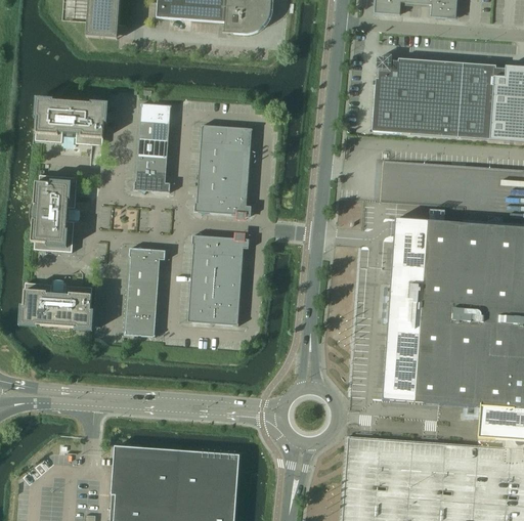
[(88,0),(87,22),(86,36),(117,38),(118,24),(120,0),(88,0)]
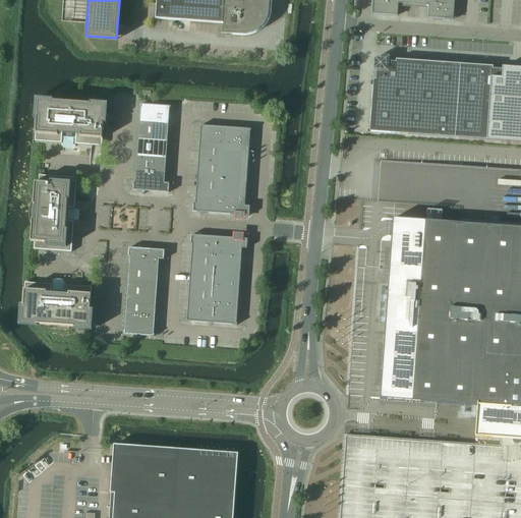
[(156,0),(155,16),(223,21),(222,32),(238,33),(241,33),(246,33),(252,32),(257,29),(259,26),(264,23),(266,19),(268,14),(269,9),(269,0),(156,0)]
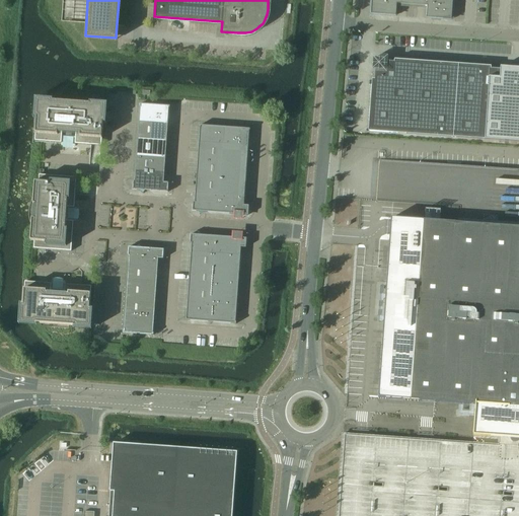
[(412,2),(412,0),(371,0),(370,12),(395,13),(396,1),(412,2)]
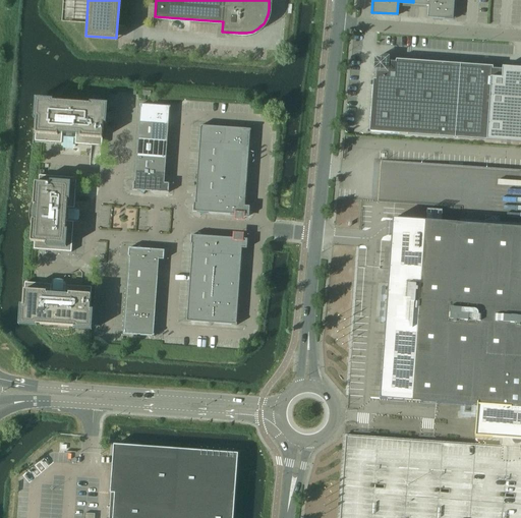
[(454,7),(454,0),(413,0),(413,2),(428,4),(427,16),(453,17),(454,7)]
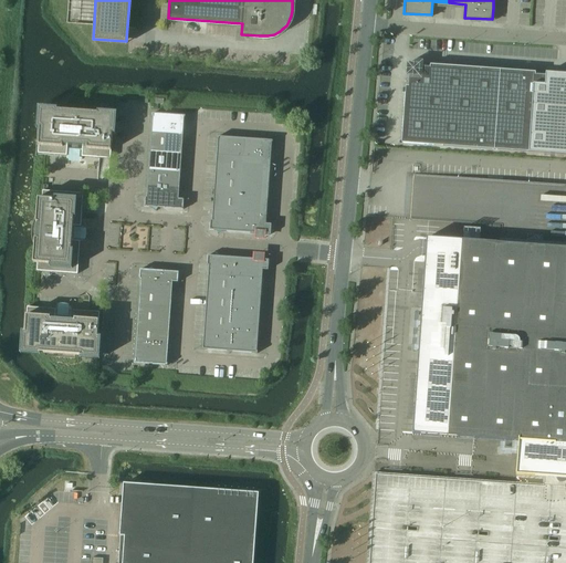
[(406,84),(401,141),(553,152),(565,152),(565,71),(558,71),(545,71),(545,73),(535,72),(535,70),(430,62),(430,65),(420,64),(420,62),(416,61),(407,61),(407,70),(406,73),(409,73),(408,76),(408,84),(406,84)]
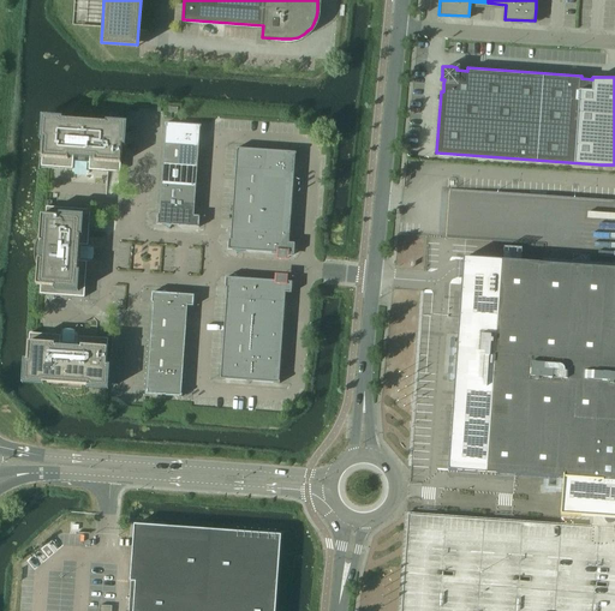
[(121,143),(125,143),(127,119),(106,118),(106,120),(63,117),(63,114),(41,113),(40,137),(43,138),(41,163),(72,166),(72,155),(77,155),(77,160),(84,160),(84,156),(89,156),(88,167),(120,169),(121,143)]
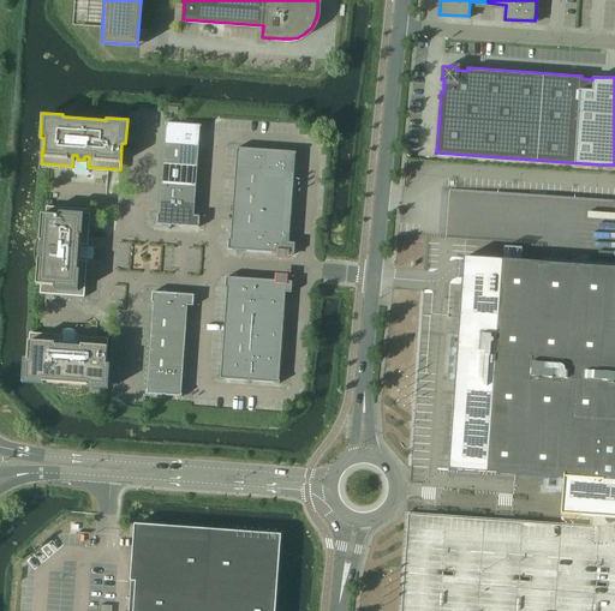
[(198,143),(199,127),(199,125),(201,125),(201,123),(165,120),(165,125),(166,125),(165,141),(198,143)]
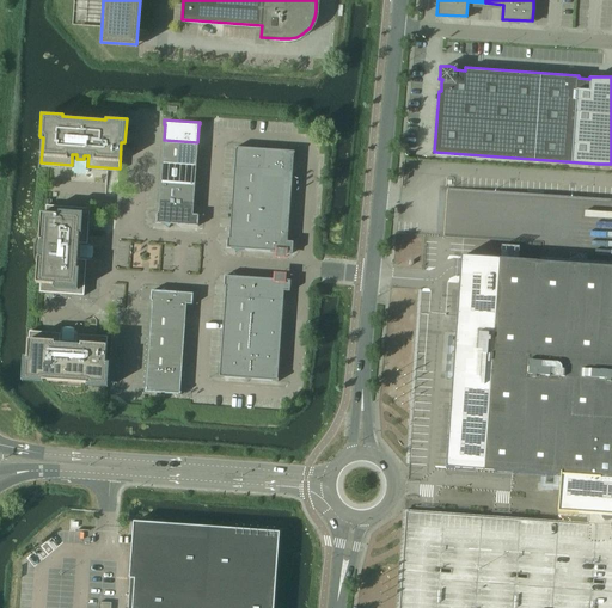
[(196,163),(197,142),(164,140),(163,160),(196,163)]
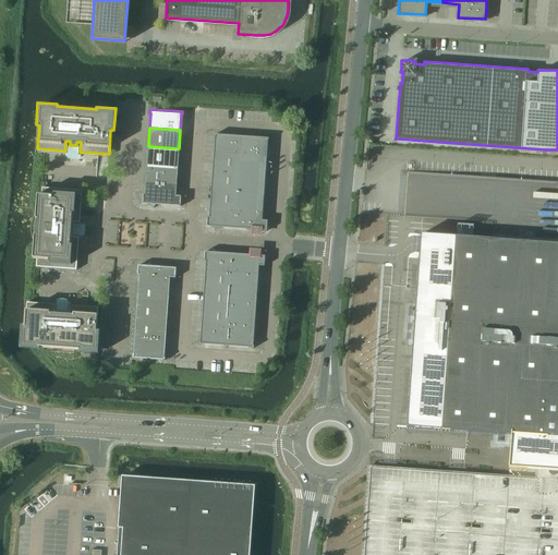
[(268,139),(268,136),(214,132),(214,134),(215,134),(209,214),(207,214),(206,225),(213,225),(215,228),(220,226),(253,228),(258,231),(261,228),(266,229),(267,218),(262,218),(267,139),(268,139)]
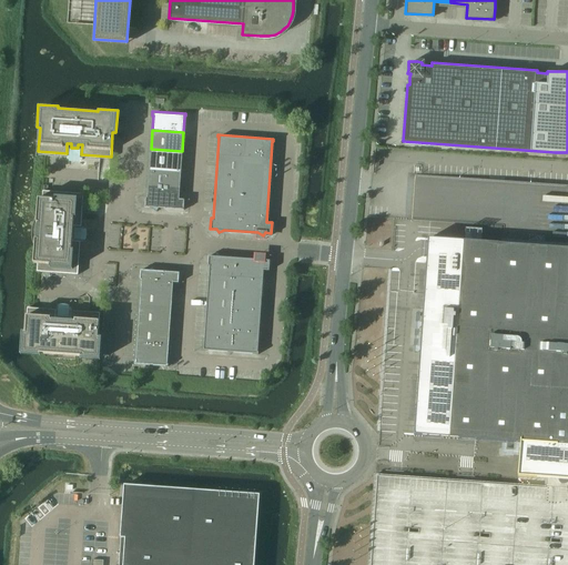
[(181,170),(182,151),(151,149),(150,168),(181,170)]
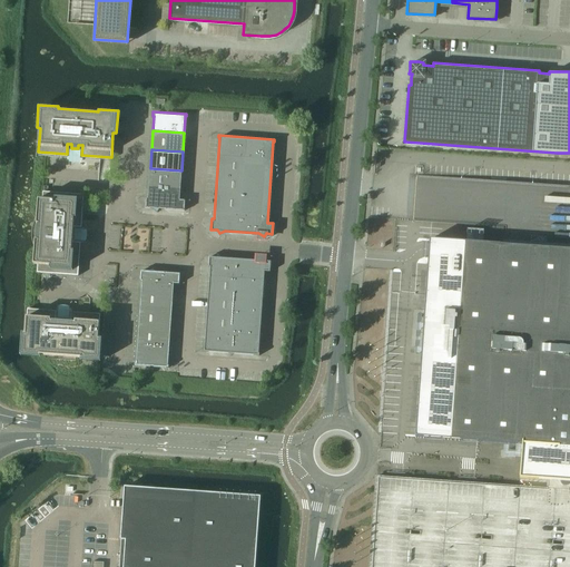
[(179,189),(182,170),(150,168),(148,187),(179,189)]
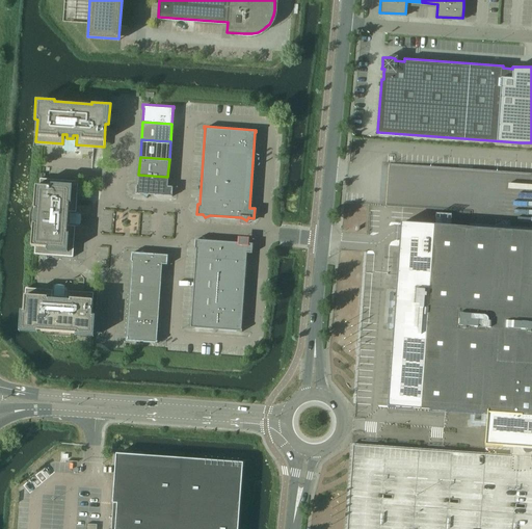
[(167,184),(167,177),(138,175),(138,182),(136,182),(135,192),(141,192),(147,195),(149,192),(171,194),(173,185),(167,184)]
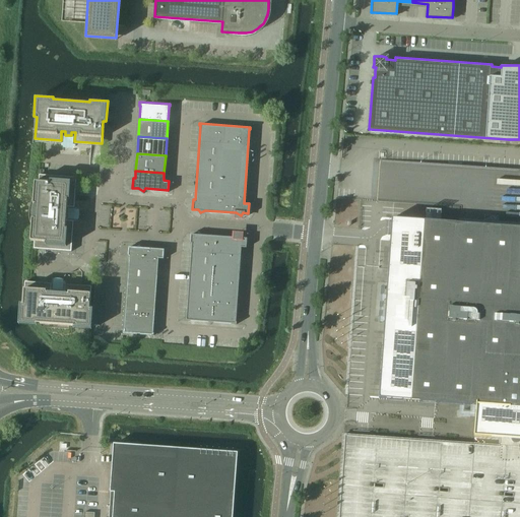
[(76,175),(44,173),(39,173),(39,180),(35,180),(34,194),(33,196),(30,202),(29,208),(29,215),(30,221),(31,223),(30,239),(35,240),(34,247),(71,249),(73,219),(65,218),(66,214),(68,214),(68,205),(74,205),(76,175)]
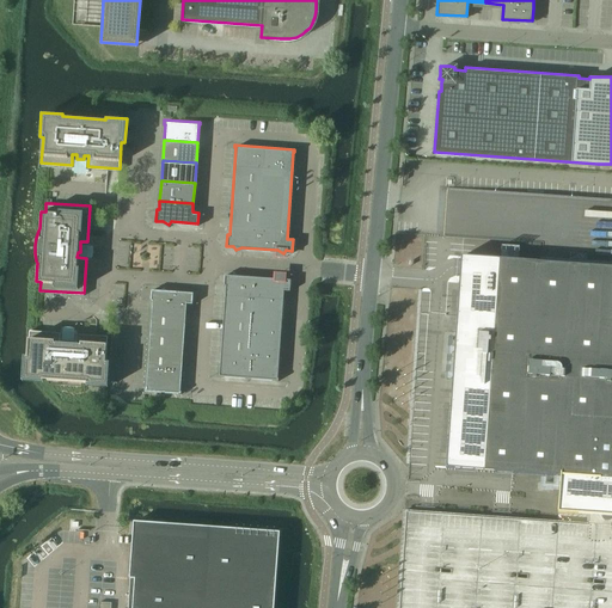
[(611,260),(611,245),(522,239),(522,255),(611,260)]
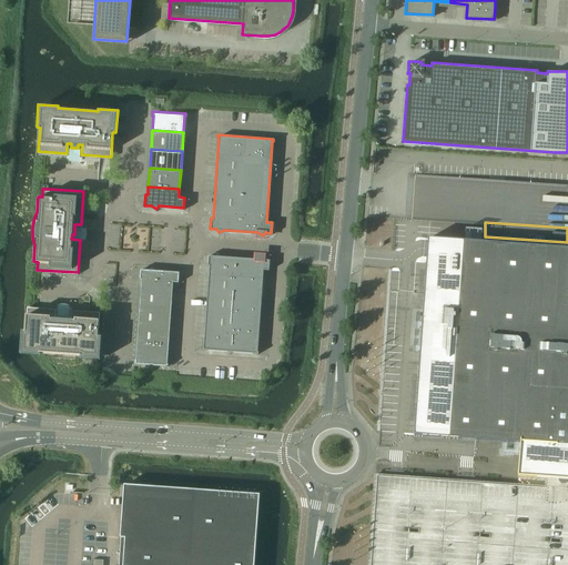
[(567,245),(427,236),(414,433),(520,441),(518,465),(518,474),(567,476),(567,245)]
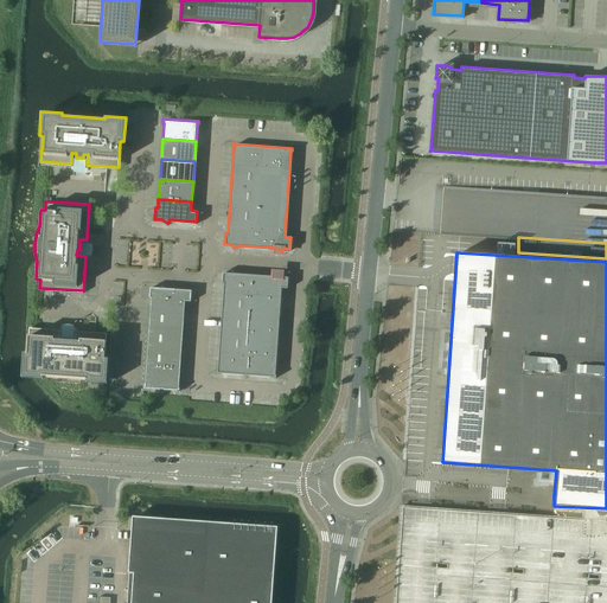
[(273,275),(237,271),(231,268),(230,271),(223,270),(222,282),(224,282),(217,369),(217,371),(276,376),(276,373),(275,373),(281,286),(287,287),(288,275),(281,275),(279,271),(273,275)]
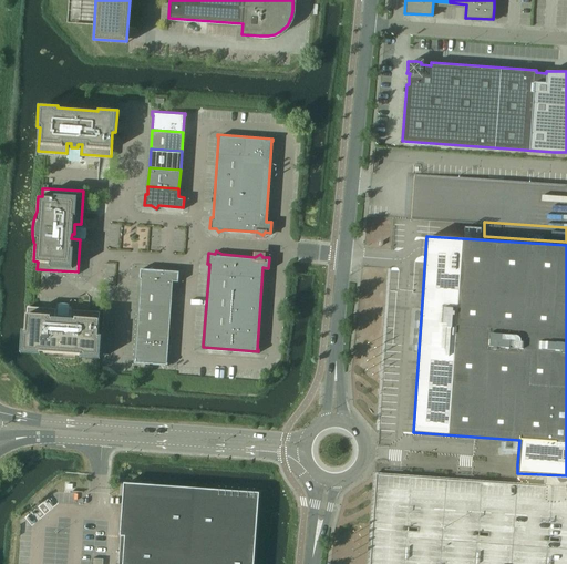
[(141,280),(173,283),(173,279),(178,280),(178,269),(154,268),(152,265),(146,267),(140,267),(140,277),(141,277),(141,280)]
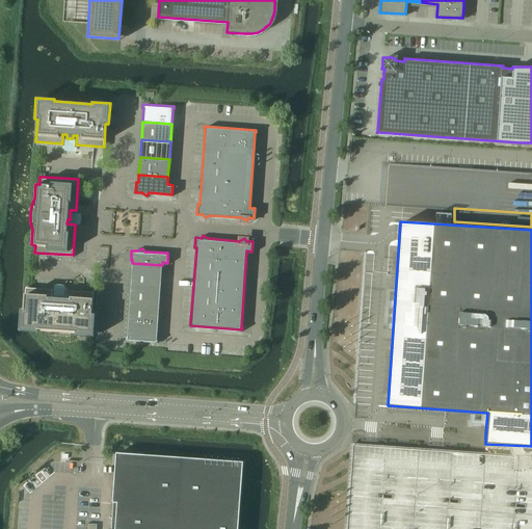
[(161,279),(162,265),(132,263),(131,275),(161,279)]
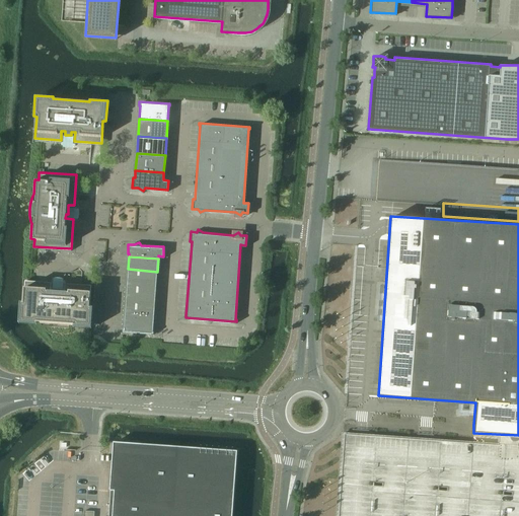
[(156,284),(157,272),(128,269),(127,282),(156,284)]
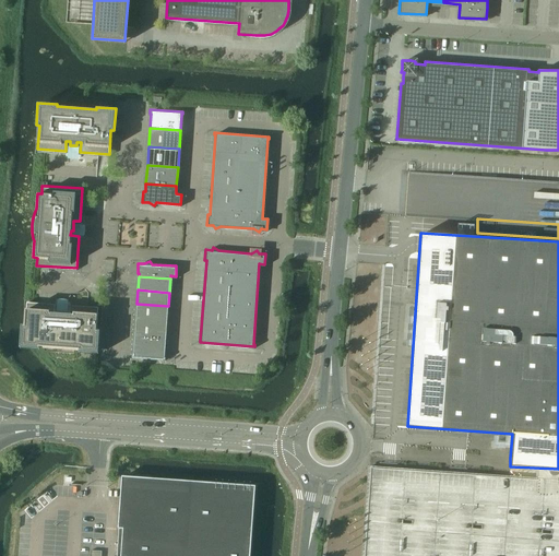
[(55,303),(34,300),(26,300),(25,324),(22,324),(20,346),(39,347),(39,346),(79,349),(79,351),(98,352),(100,322),(97,322),(98,306),(70,304),(69,314),(64,314),(64,309),(59,309),(59,312),(55,312),(55,303)]
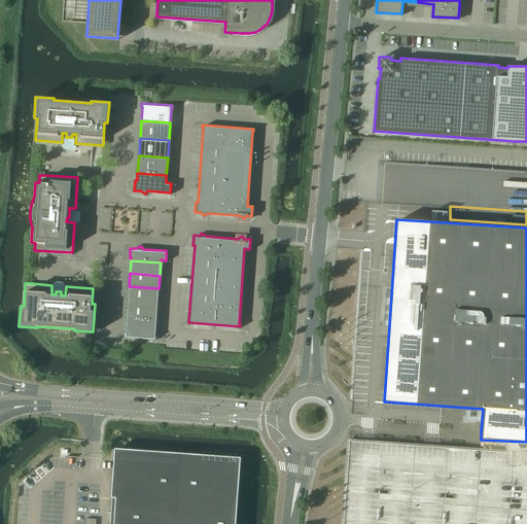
[(157,301),(159,288),(129,286),(129,299),(157,301)]
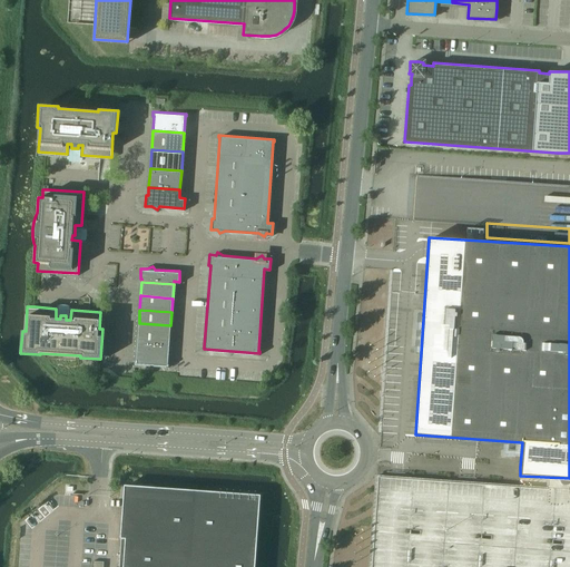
[(169,339),(170,325),(139,323),(138,336),(169,339)]
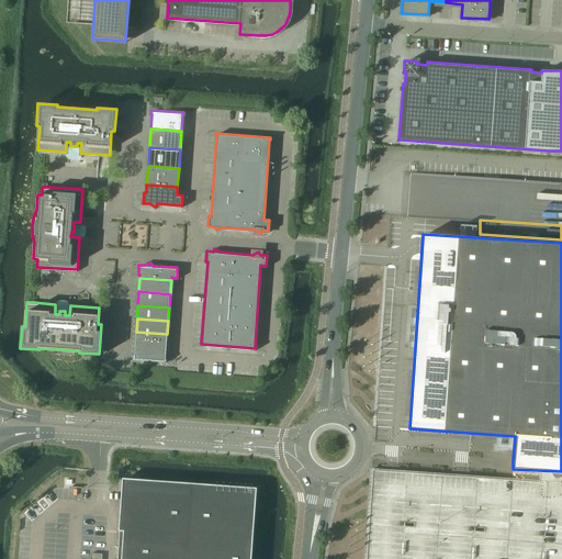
[(166,347),(167,334),(136,332),(135,345),(166,347)]
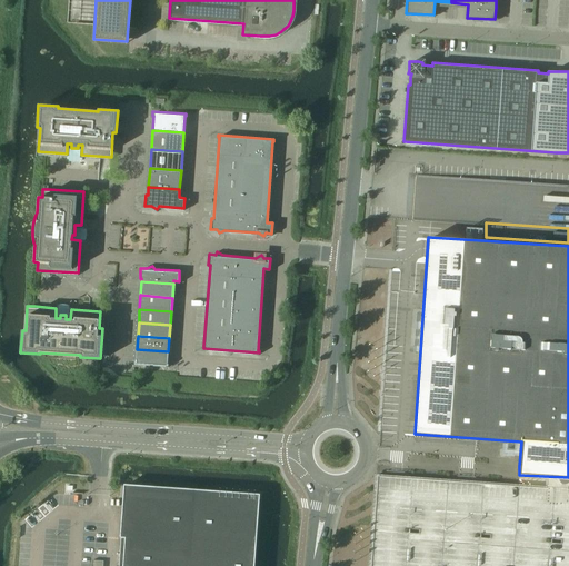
[(167,363),(168,351),(137,349),(136,358),(135,363),(168,365),(168,363),(167,363)]
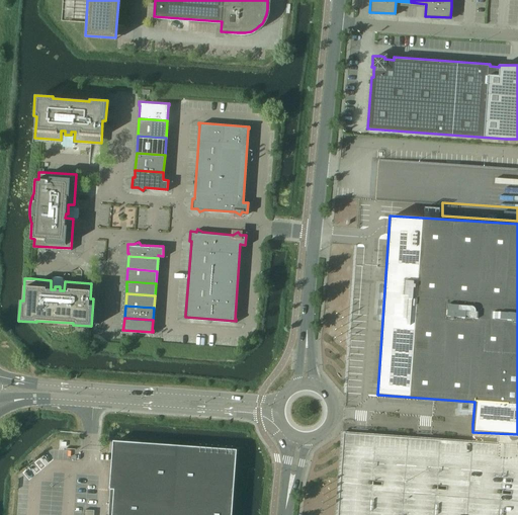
[(231,514),(236,448),(113,439),(109,488),(113,488),(111,514),(231,514)]
